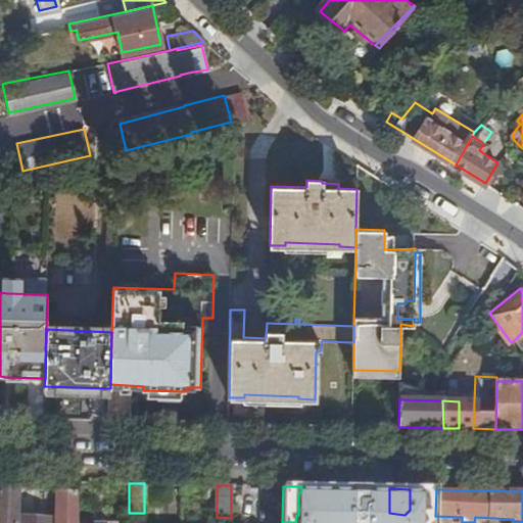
[(0,522),(76,522),(76,493),(55,492),(54,520),(16,517),(17,492),(0,491),(0,522)]
